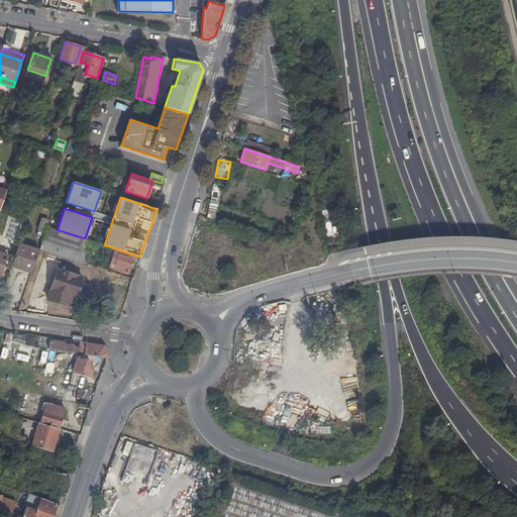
[(38,228),(44,230),(46,226),(48,220),(42,217),(38,228)]
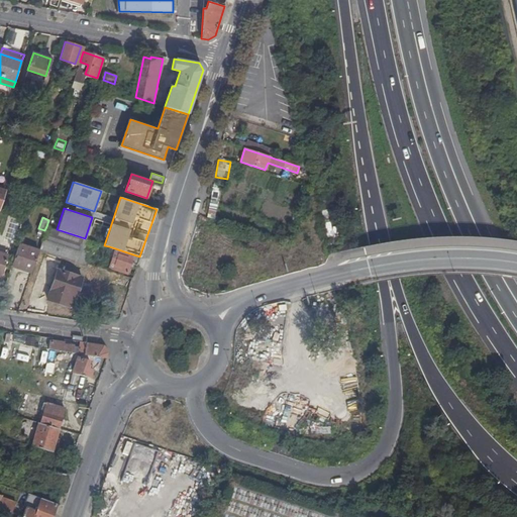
[(86,267),(88,264),(94,241),(85,238),(57,229),(46,226),(44,230),(38,250),(86,267)]
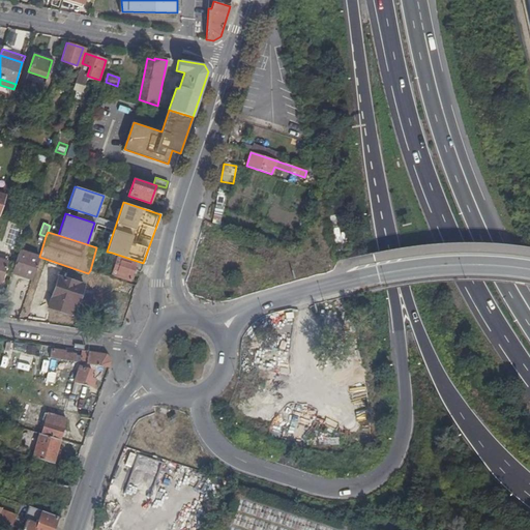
[(11,272),(31,280),(39,257),(19,249),(11,272)]
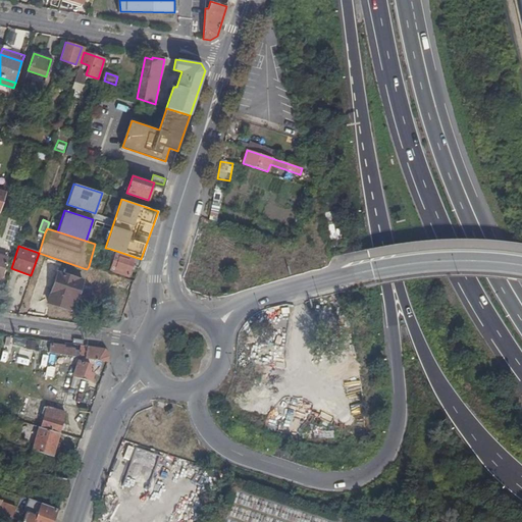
[(112,263),(116,251),(110,249),(106,261),(112,263)]
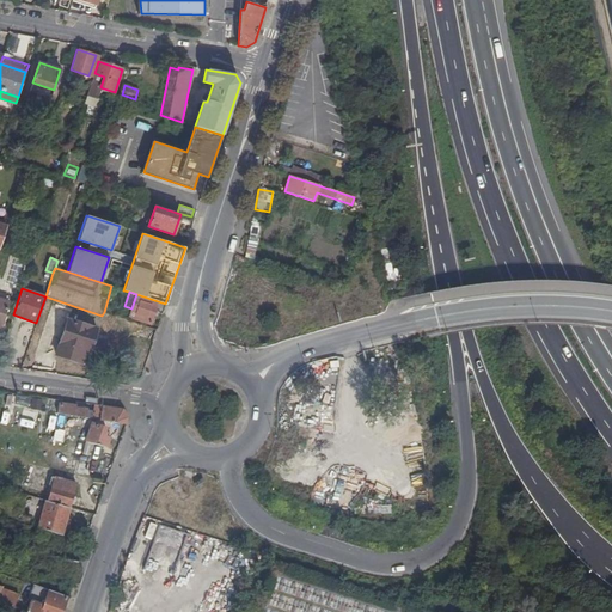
[(136,294),(132,308),(129,317),(150,323),(153,311),(163,314),(165,304),(136,294)]
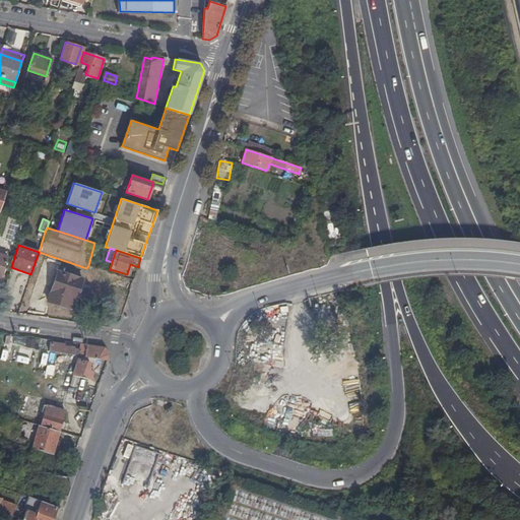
[(58,270),(49,300),(75,303),(83,278),(58,270)]
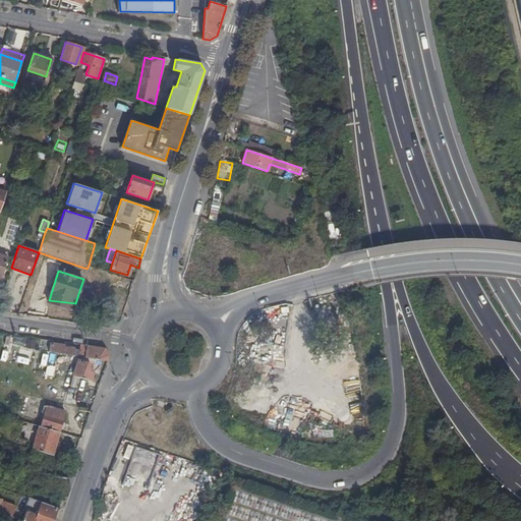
[(73,310),(75,303),(49,300),(48,302),(73,310)]
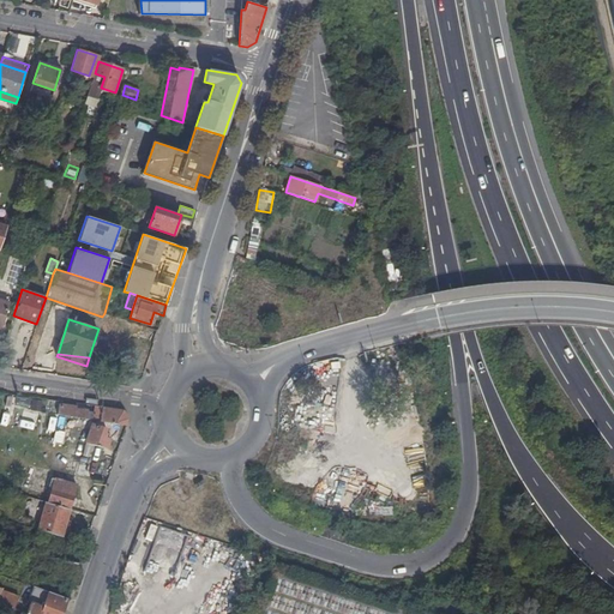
[(59,404),(56,415),(59,415),(71,417),(126,426),(128,419),(122,410),(96,407),(95,413),(70,409),(70,405),(59,404)]
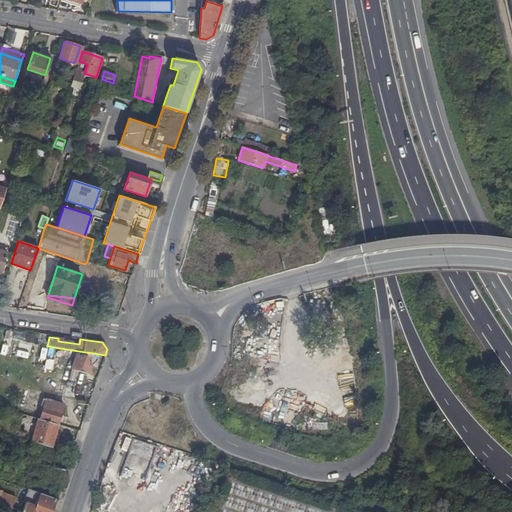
[(4,341),(1,352),(9,354),(12,344),(4,341)]
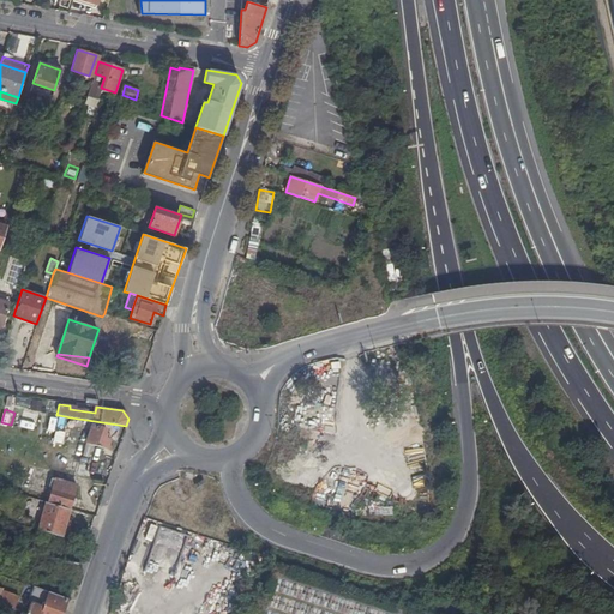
[(68,433),(71,417),(59,415),(55,435),(61,438),(62,432),(68,433)]
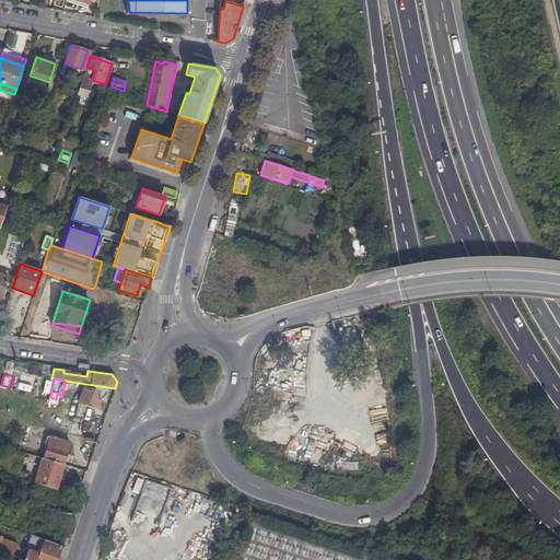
[(18,383),(16,389),(30,393),(31,386),(18,383)]
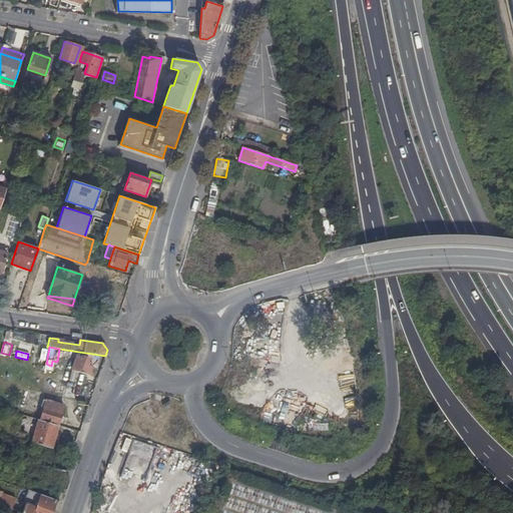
[(76,355),(71,371),(89,375),(92,367),(86,365),(88,359),(76,355)]
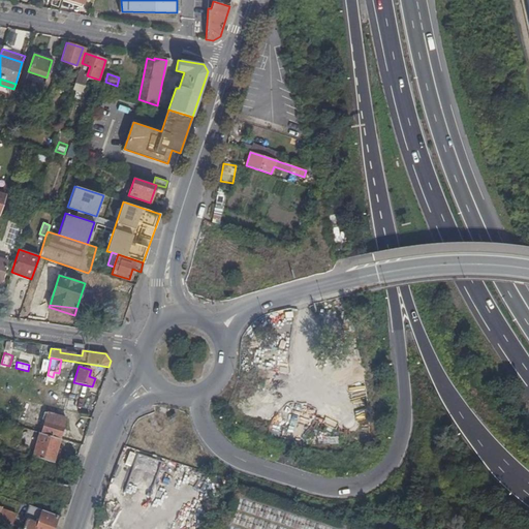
[(69,400),(67,410),(81,413),(83,403),(69,400)]
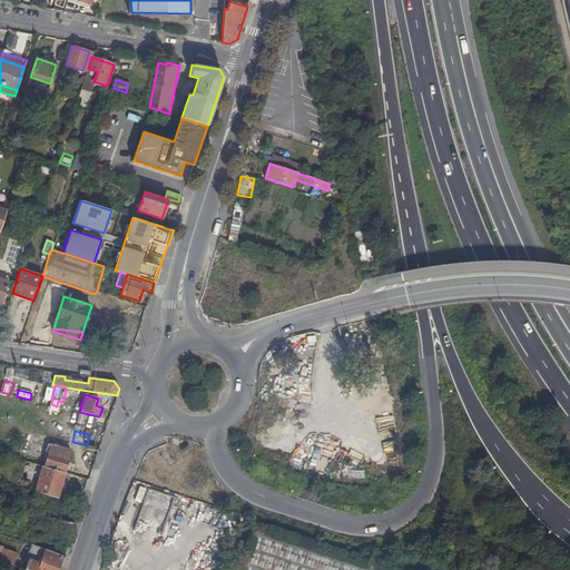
[(50,444),(49,452),(69,458),(71,450),(50,444)]
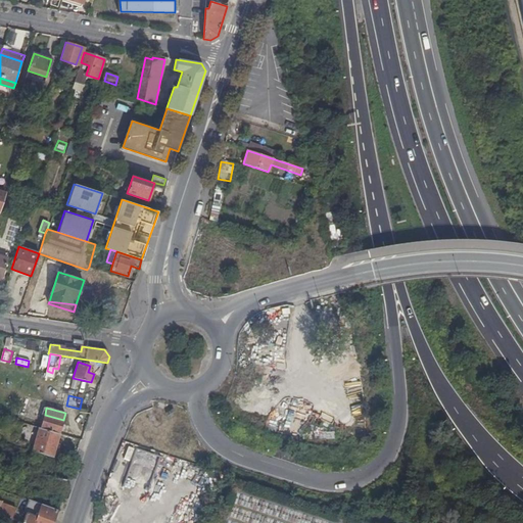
[(58,433),(63,420),(45,415),(40,428),(58,433)]
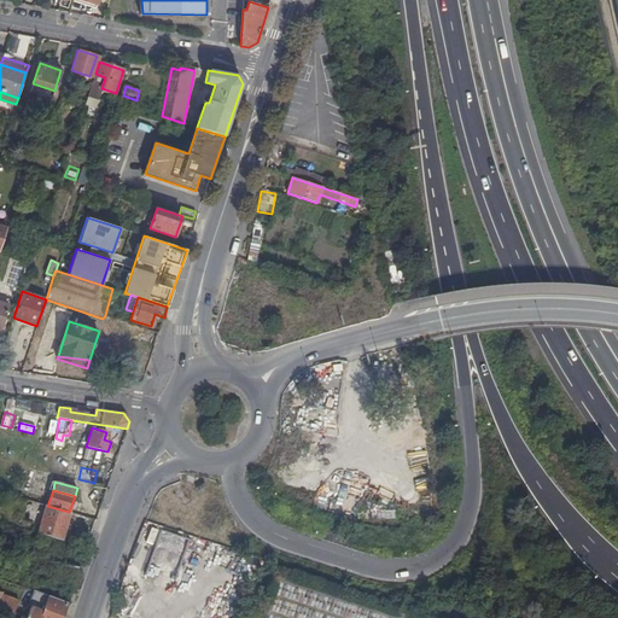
[(62,540),(69,512),(47,506),(46,506),(38,534),(62,540)]
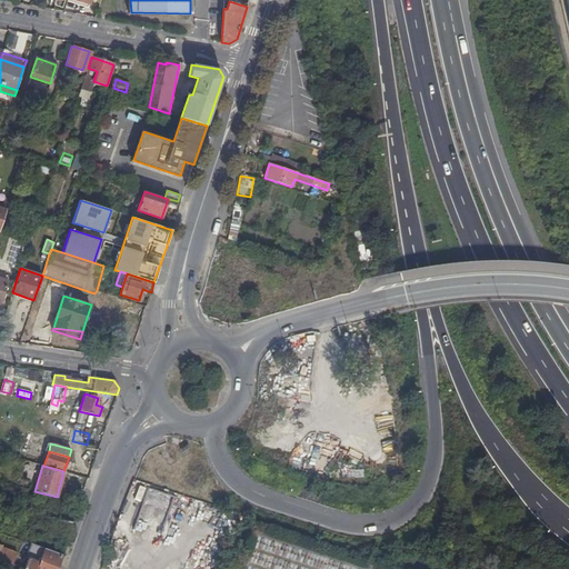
[(36,546),(39,536),(33,533),(30,533),(29,538),(21,535),(20,539),(36,546)]
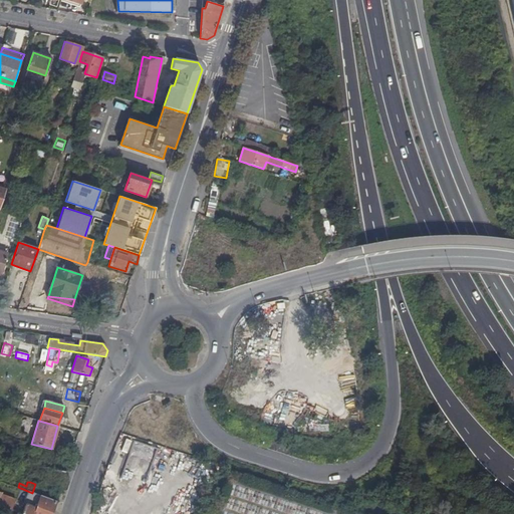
[(35,484),(32,493),(40,496),(49,499),(52,491),(35,484)]
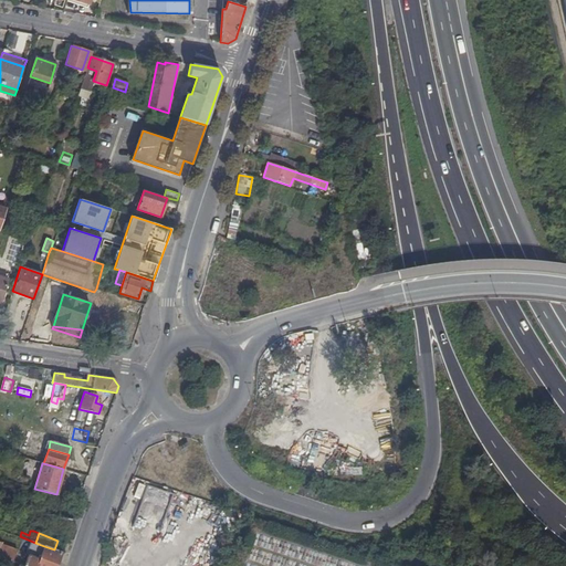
[(17,552),(1,545),(0,547),(0,556),(12,562),(17,552)]
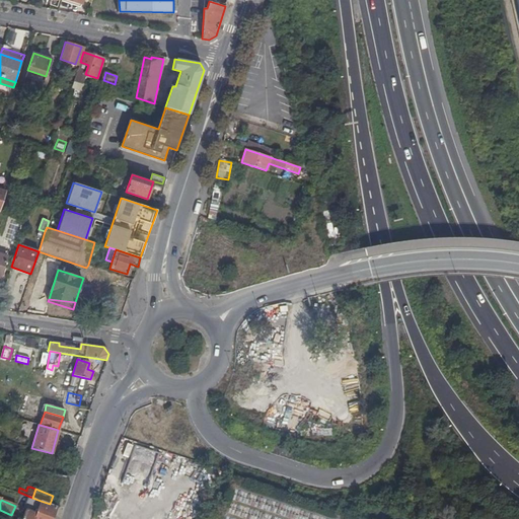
[(26,509),(22,518),(52,518),(57,506),(50,504),(41,501),(36,513),(26,509)]
